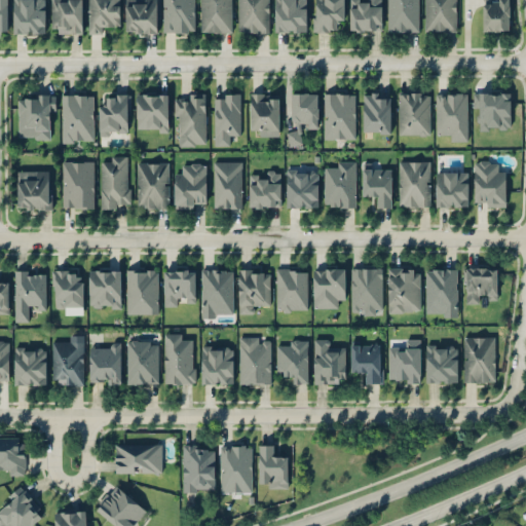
[(0,0),(0,32),(8,32),(7,0),(0,0)]
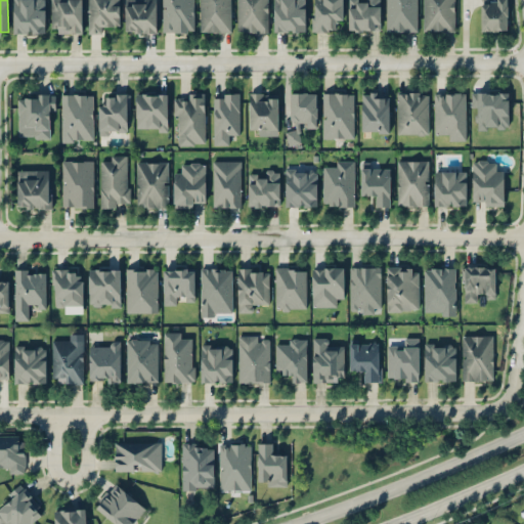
[(13,33),(13,0),(44,0),(44,32),(39,32),(39,33),(31,33),(31,31),(28,31),(28,33),(13,33)]
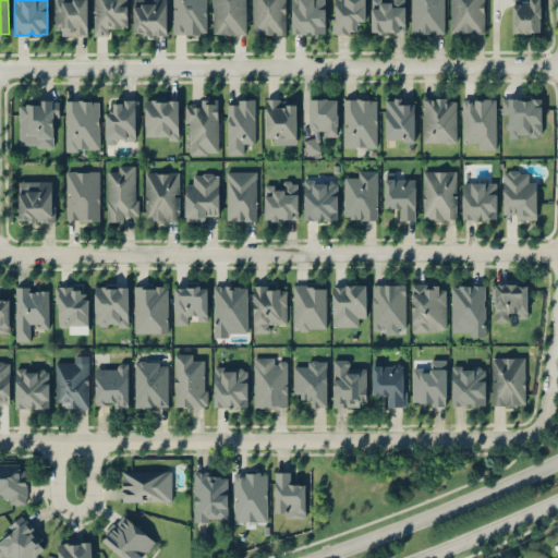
[(53,28),(53,0),(87,0),(87,35),(62,35),(62,28),(53,28)]
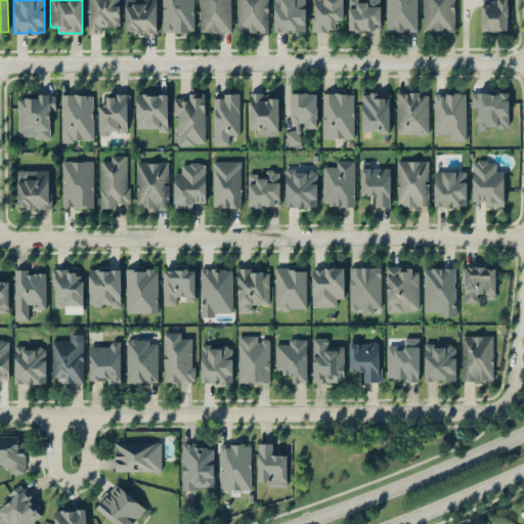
[(100,33),(88,33),(88,0),(119,0),(119,25),(112,25),(112,26),(100,26),(100,33)]
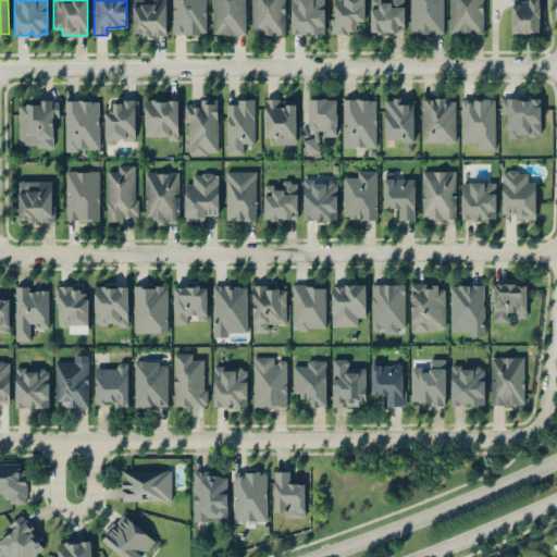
[(134,32),(133,0),(165,0),(165,34),(144,34),(143,32),(134,32)]
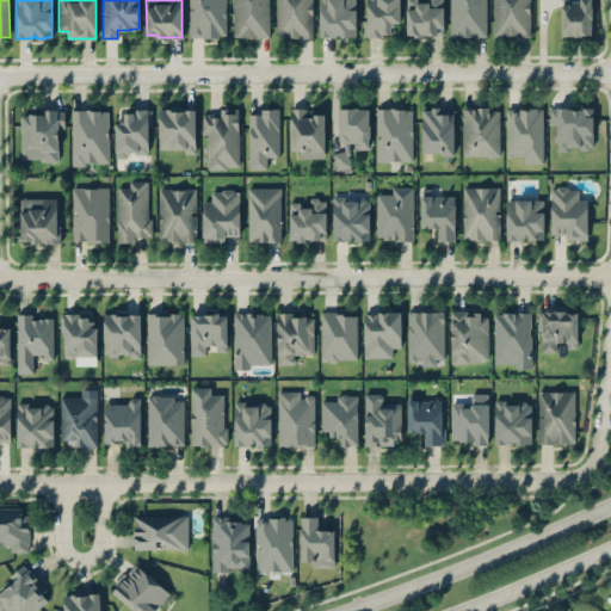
[(189,0),(226,0),(226,35),(218,35),(218,37),(202,37),(202,36),(189,36),(189,10),(192,10),(192,7),(189,7),(189,0)]
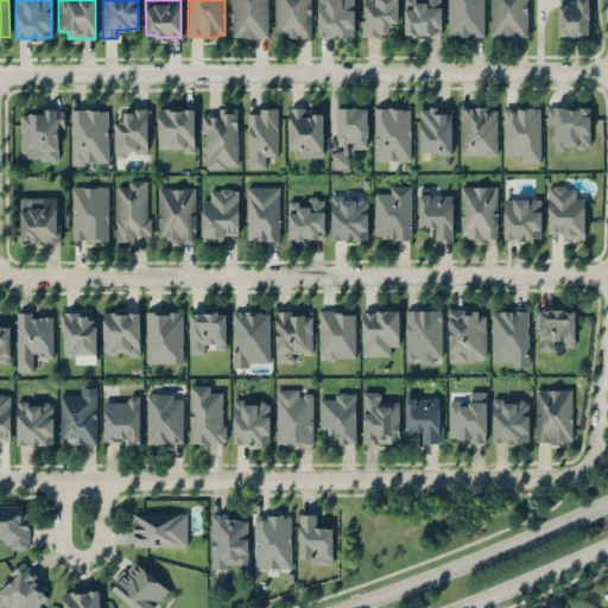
[(232,0),(267,0),(267,36),(232,36),(232,0)]
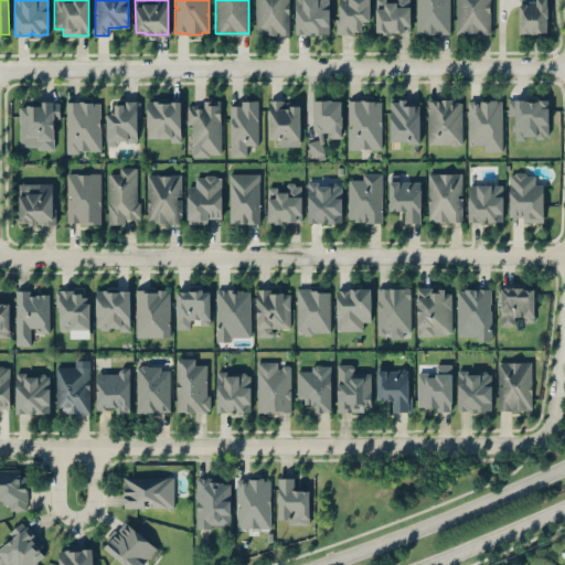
[(255,34),(255,0),(288,0),(288,34),(255,34)]
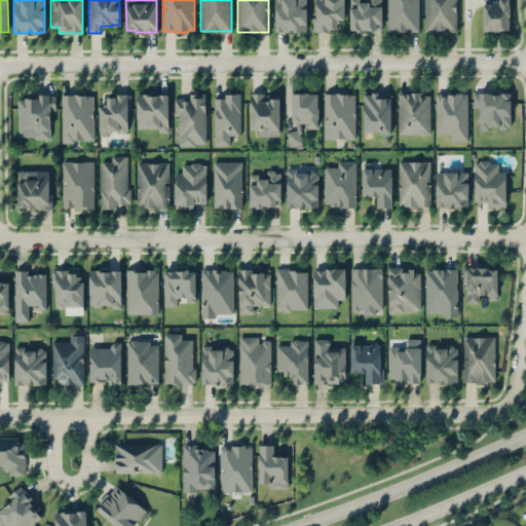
[(274,0),(274,31),(290,32),(290,30),(293,30),(293,32),(299,32),(299,31),(306,31),(306,0),(274,0)]
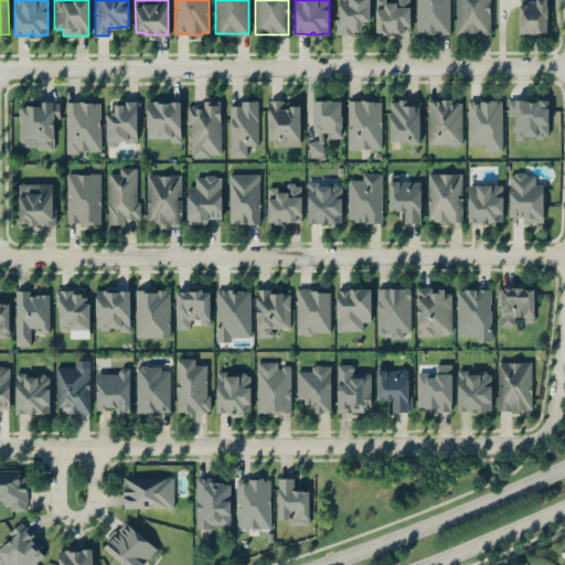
[(339,0),(370,0),(370,21),(365,21),(365,22),(363,25),(362,25),(361,31),(353,31),(353,34),(340,34),(339,33),(336,33),(337,19),(338,18),(339,18),(339,0)]
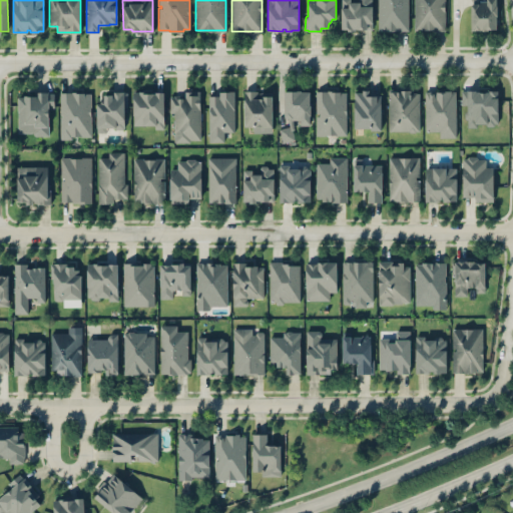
[(341,28),(341,0),(351,0),(351,1),(358,1),(358,0),(371,0),(372,28),(341,28)]
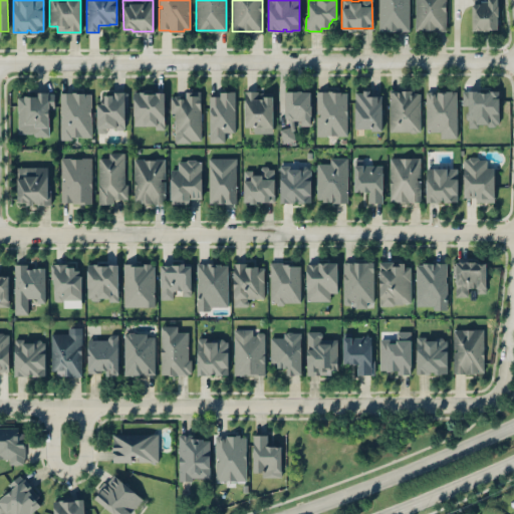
[(378,0),(378,30),(409,30),(409,0),(378,0)]
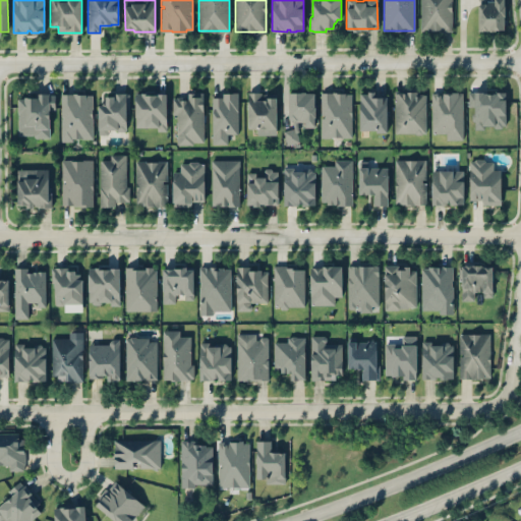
[(451,0),(451,31),(420,31),(420,0),(451,0)]
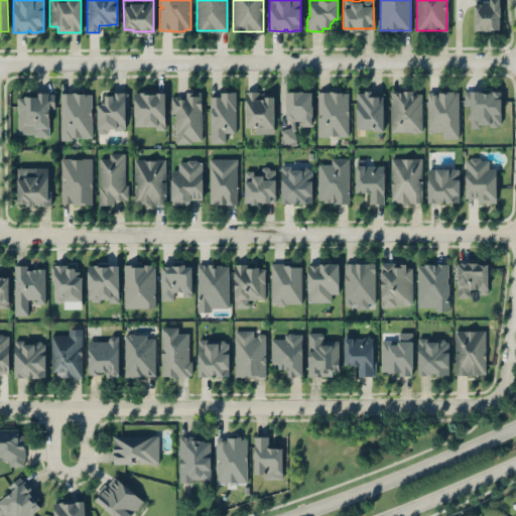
[(473,0),(476,3),(474,5),(474,30),(491,30),(490,29),(499,29),(499,0),(490,0),(490,1),(479,1),(478,0),(473,0)]
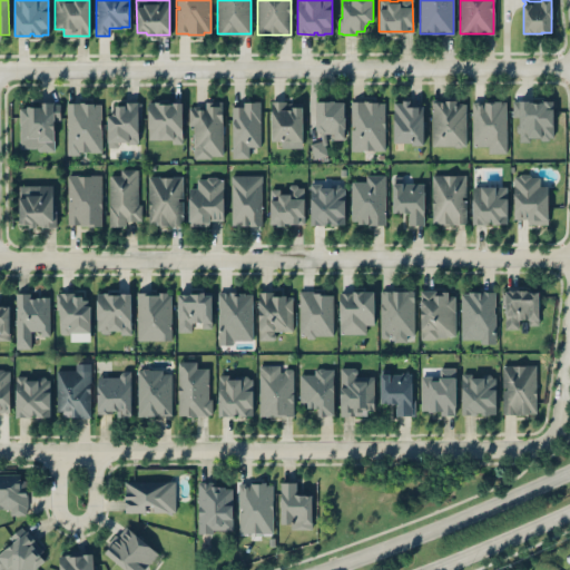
[(432,145),(453,145),(454,146),(461,147),(462,145),(465,145),(465,102),(454,102),(454,100),(446,100),(446,101),(440,101),(440,98),(431,98),(432,145)]
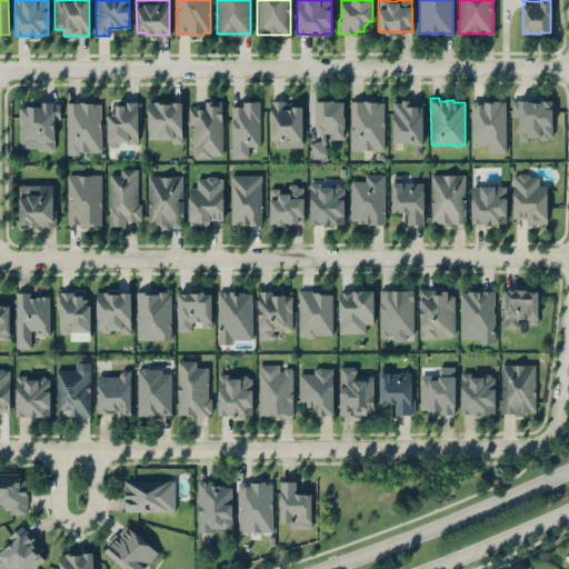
[(270,100),(285,100),(285,109),(287,109),(287,102),(301,102),(301,147),(281,147),(281,140),(270,140),(270,100)]
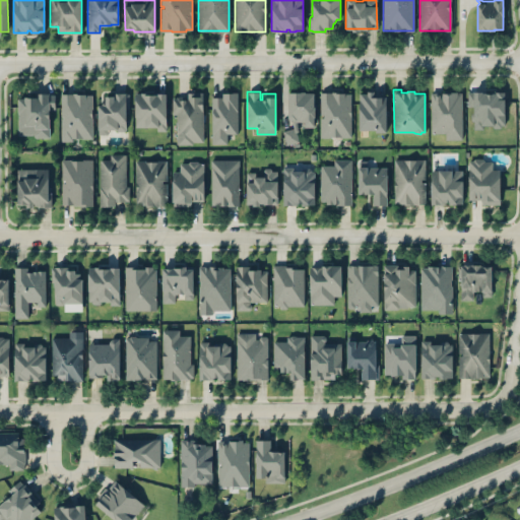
[(287,92),(287,118),(289,119),(293,119),(294,128),(283,131),(286,144),(299,141),(297,132),(298,131),(297,122),(304,122),(304,127),(314,127),(315,91),(287,92)]
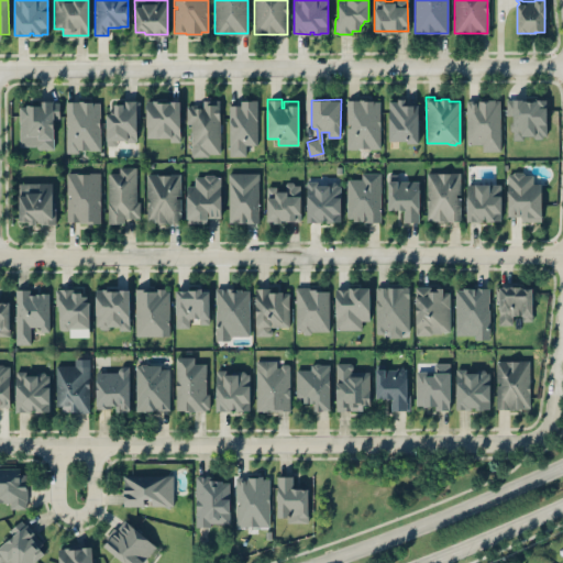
[(346,100),(346,148),(379,148),(381,100),(365,100),(365,99),(360,99),(360,100),(346,100)]
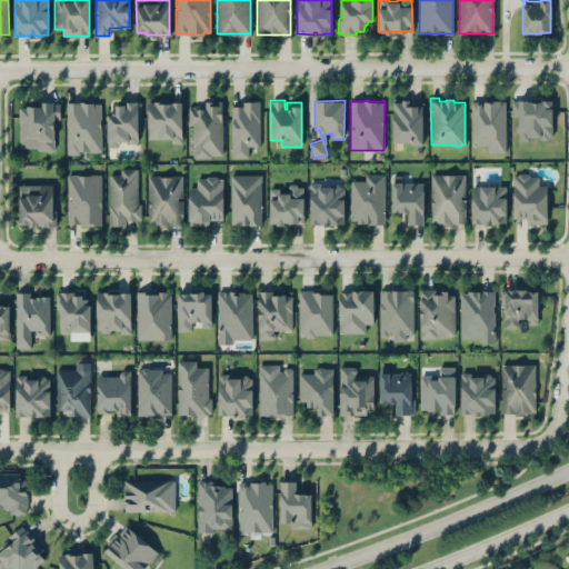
[(391,102),(392,141),(409,141),(410,143),(422,143),(421,106),(408,106),(408,100),(401,100),(401,102),(391,102)]
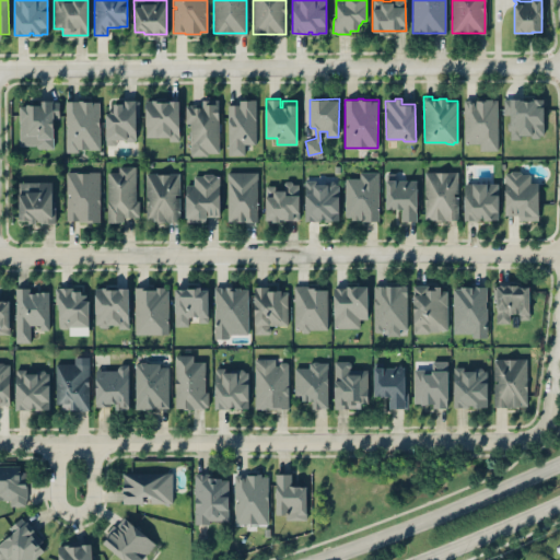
[(510,139),(520,139),(520,135),(528,135),(532,138),(537,138),(540,135),(543,135),(543,100),(518,100),(518,98),(503,98),(503,114),(510,114),(510,139)]
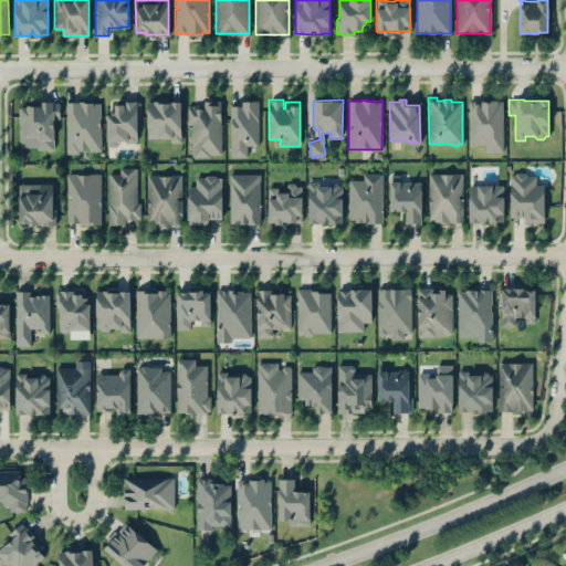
[(66,102),(66,154),(80,154),(80,150),(101,150),(101,103),(87,103),(87,101),(80,101),(79,102),(66,102)]
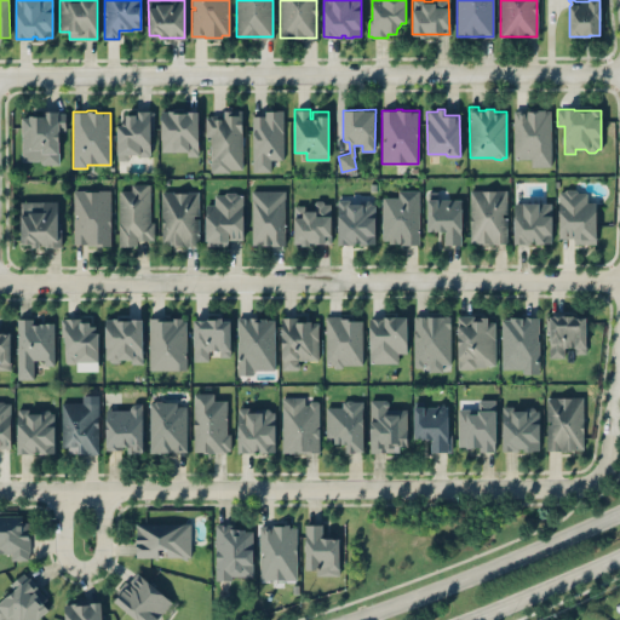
[(138,110),(138,118),(137,118),(137,114),(125,114),(125,121),(124,121),(120,125),(116,125),(118,160),(128,160),(128,154),(138,154),(139,156),(148,156),(150,154),(150,110),(138,110)]
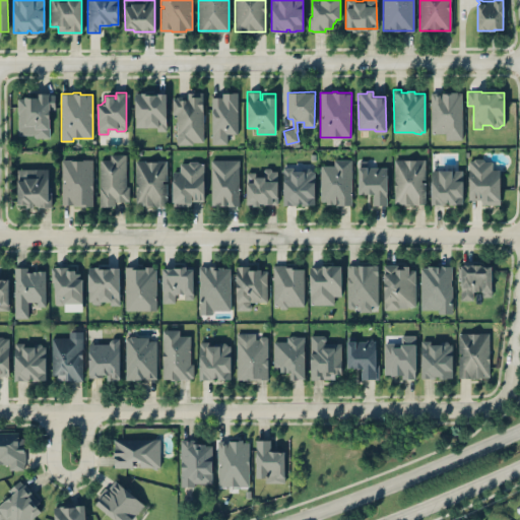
[(135,93),(135,126),(156,126),(156,131),(167,131),(167,92),(135,93)]
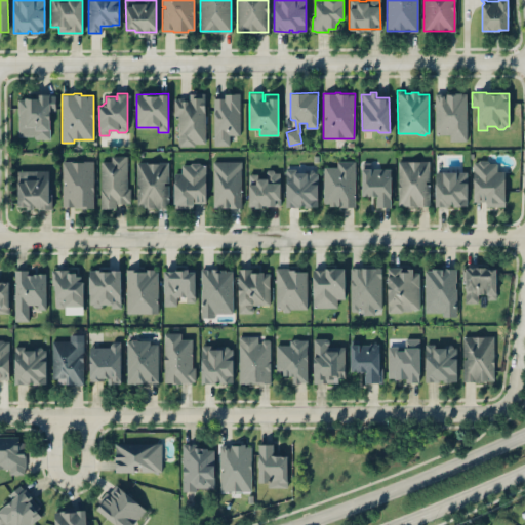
[(178,146),(194,145),(194,143),(205,143),(204,93),(189,93),(189,97),(174,97),(174,115),(177,115),(178,146)]
